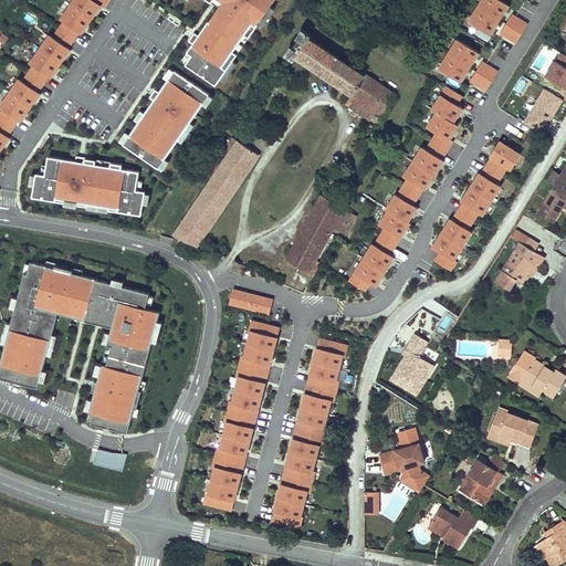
[(75,0),(0,107),(0,154),(108,0),(75,0)]
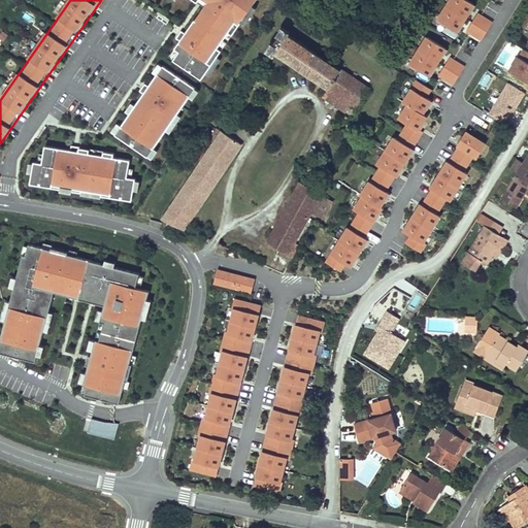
[(170,58),(202,79),(263,0),(196,0),(206,6),(170,58)]
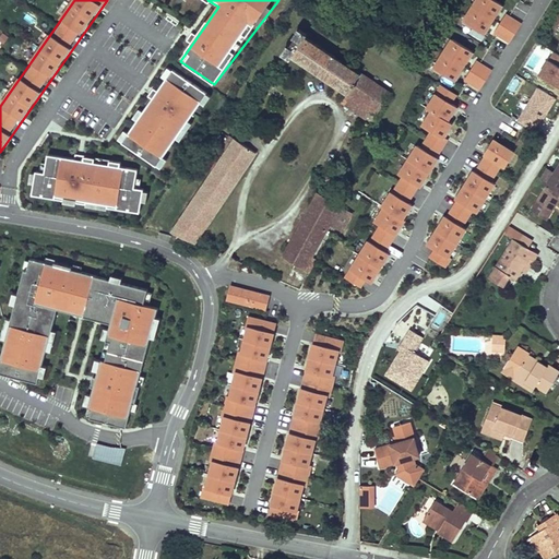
[(475,0),(461,22),(485,34),(503,7),(492,0),(475,0)]
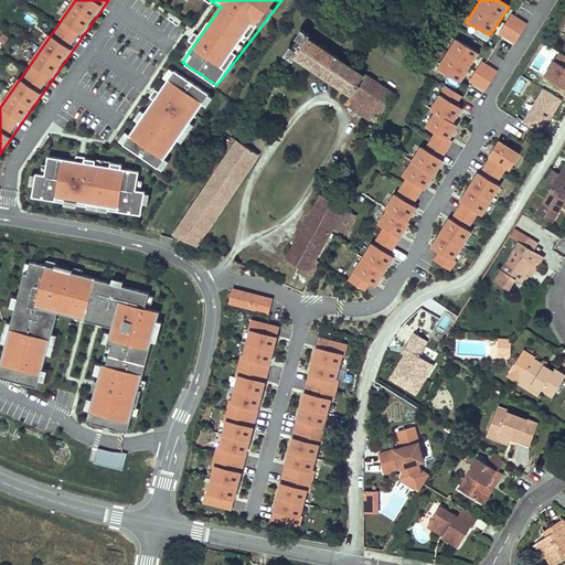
[(516,43),(529,21),(511,12),(499,34),(516,43)]
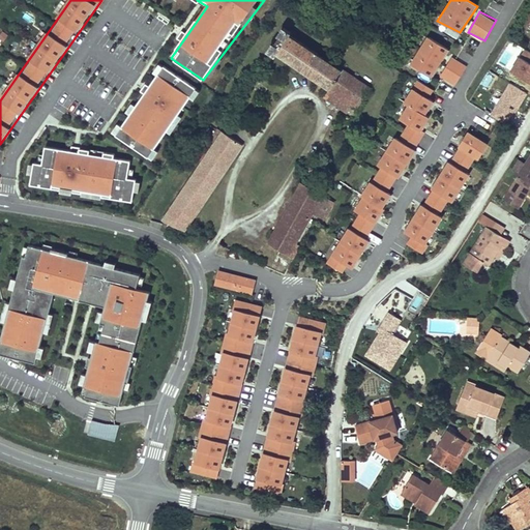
[(349,110),(354,113),(370,89),(342,69),(289,34),(291,31),(284,27),(278,34),(284,37),(278,46),(272,42),(268,50),(275,54),(277,52),(314,77),(319,81),(329,88),(324,96),(347,112),(349,110)]
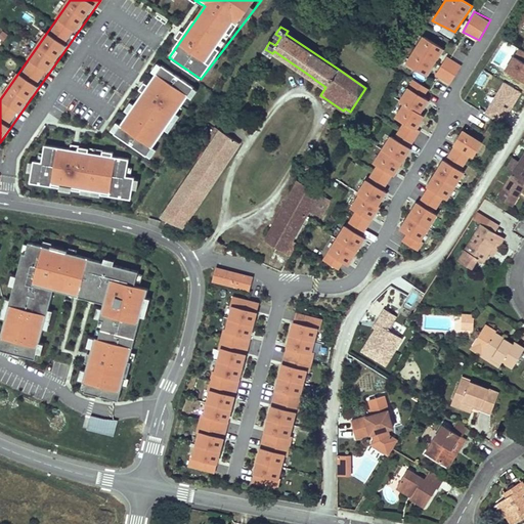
[(409,66),(430,78),(445,51),(425,38),(409,66)]
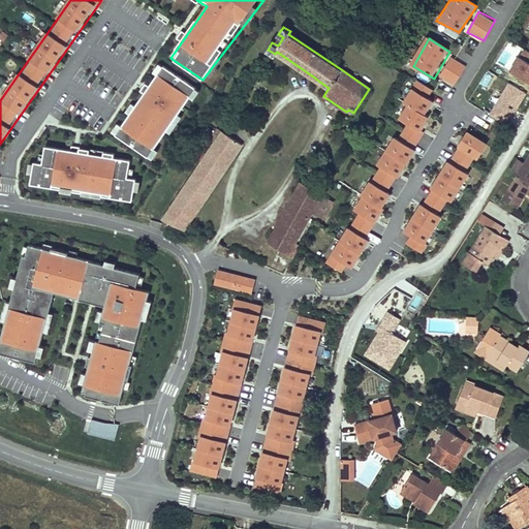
[(528,52),(523,49),(510,70),(528,81),(528,52)]
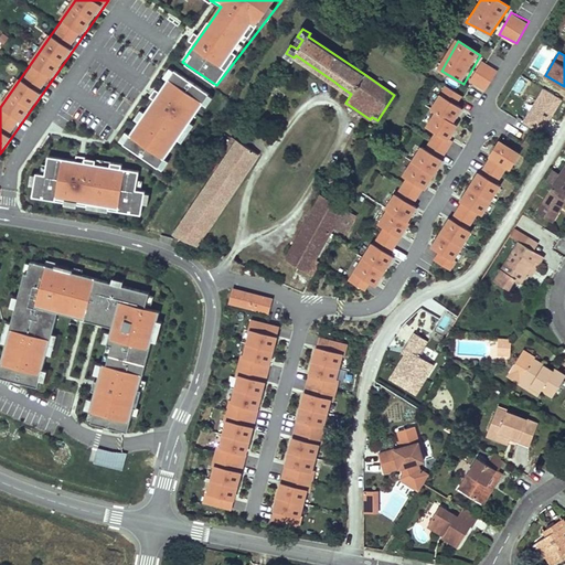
[(498,71),(482,61),(470,80),(486,89),(498,71)]
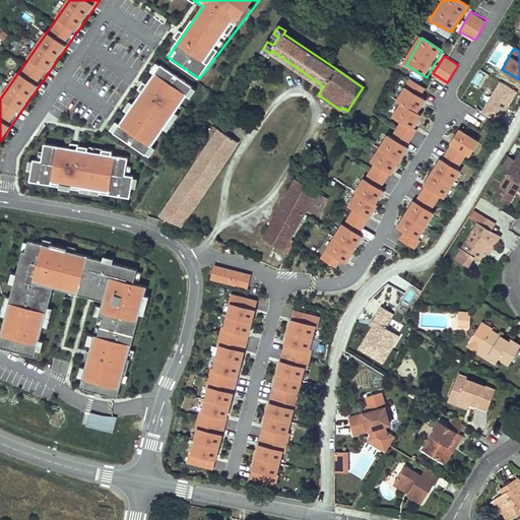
[(114,133),(150,158),(194,89),(158,65),(114,133)]
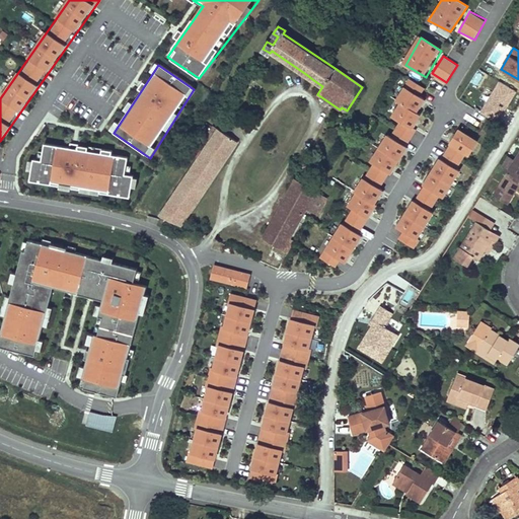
[(320,256),(337,267),(342,258),(347,263),(364,234),(360,232),(378,204),(376,203),(385,189),(381,187),(390,171),(392,172),(409,146),(406,145),(417,130),(414,128),(423,114),(419,110),(426,98),(421,95),(425,88),(410,79),(398,98),(402,100),(393,116),(400,120),(392,135),(389,133),(372,160),(374,162),(348,206),(353,209),(345,221),(343,220),(320,256)]
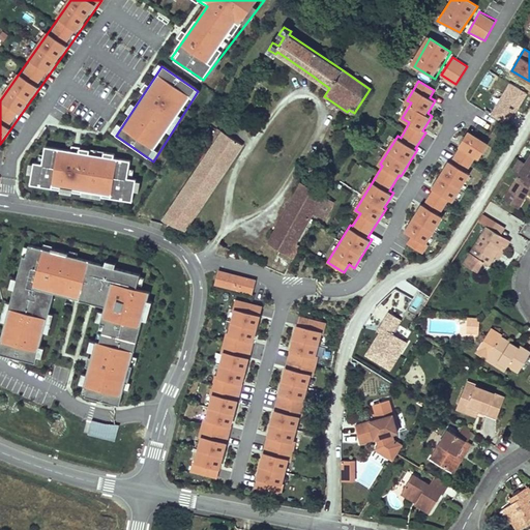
[(527,94),(509,83),(490,114),(507,125),(527,94)]
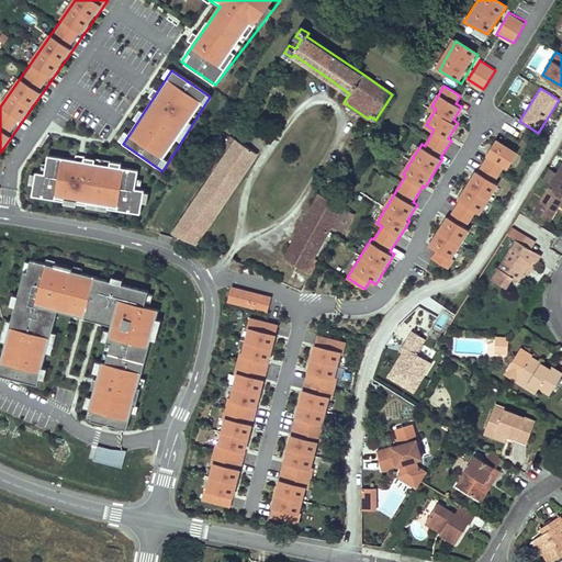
[(265,131),(260,136),(266,141),(270,134),(265,131)]
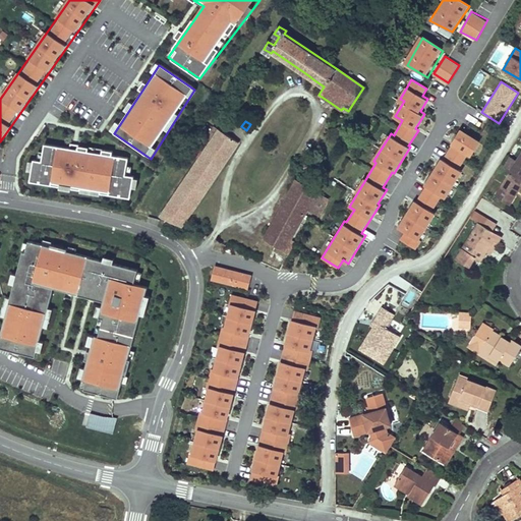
[(212,140),(219,129),(215,126),(207,137),(212,140)]
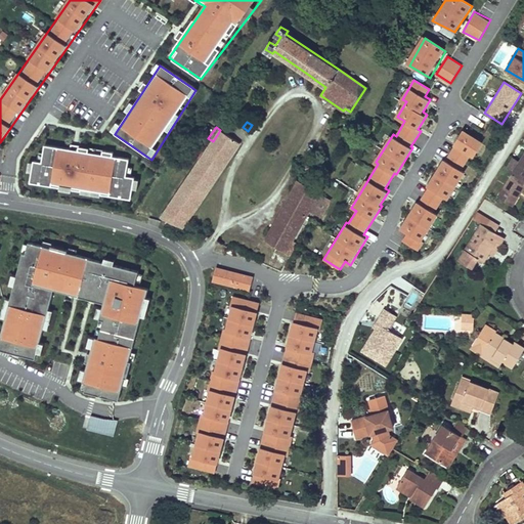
[(397,236),(418,249),(485,145),(461,129),(397,236)]
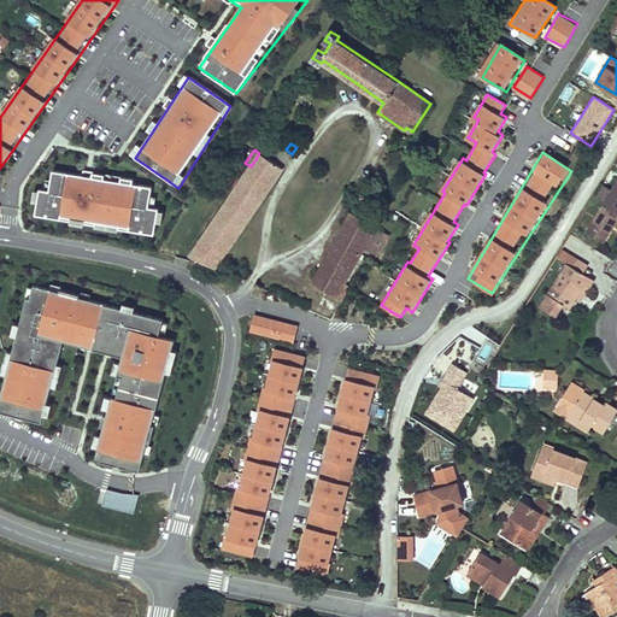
[(282,168),(259,153),(251,166),(240,181),(235,188),(231,194),(215,219),(189,256),(215,268),(282,168)]
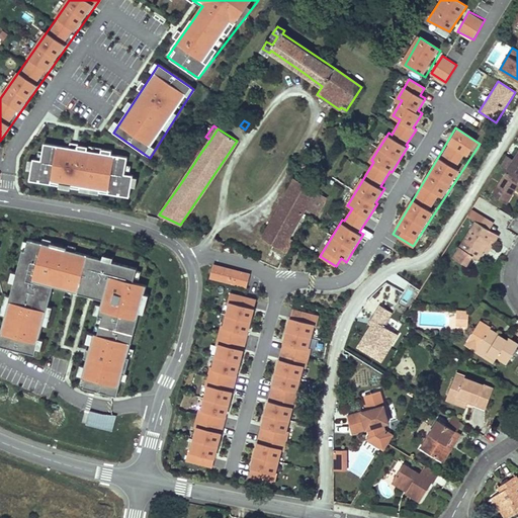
[(201,152),(188,143),(184,149),(197,158),(201,152)]
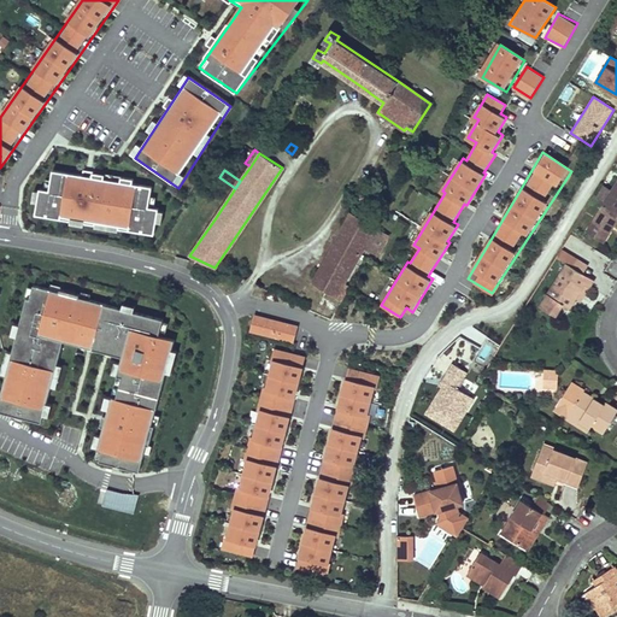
[(40,194),(37,217),(153,235),(162,211),(150,211),(153,191),(53,174),(51,194),(40,194)]
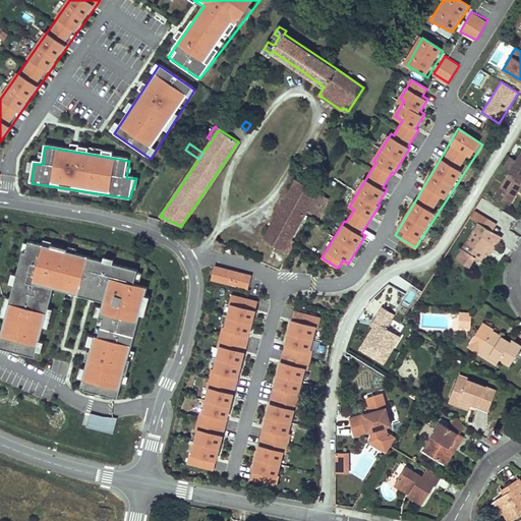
[(198,159),(185,150),(182,155),(190,161),(195,164),(198,159)]
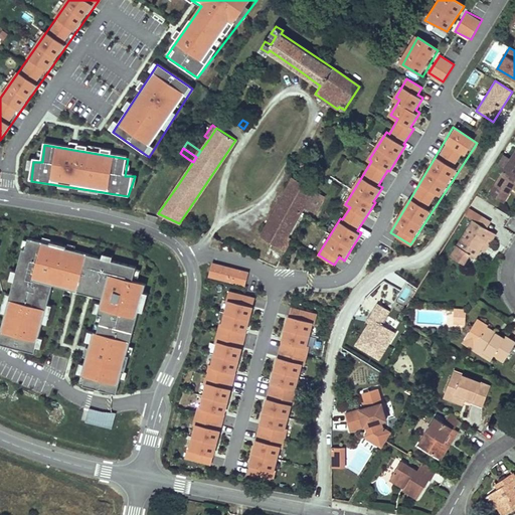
[(514,153),(512,159),(505,154),(498,164),(504,168),(489,191),(506,201),(514,186),(514,153)]
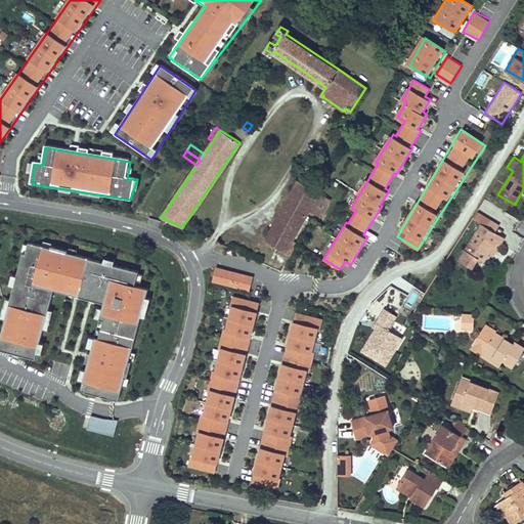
[(197,165),(191,162),(177,183),(182,186),(197,165)]
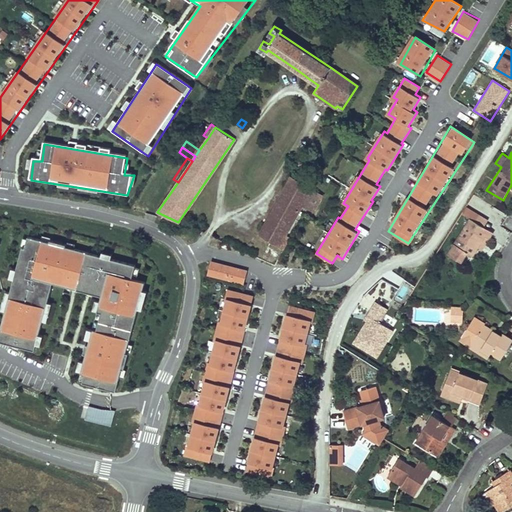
[(173,179),(163,173),(142,205),(157,212),(178,182),(173,179)]
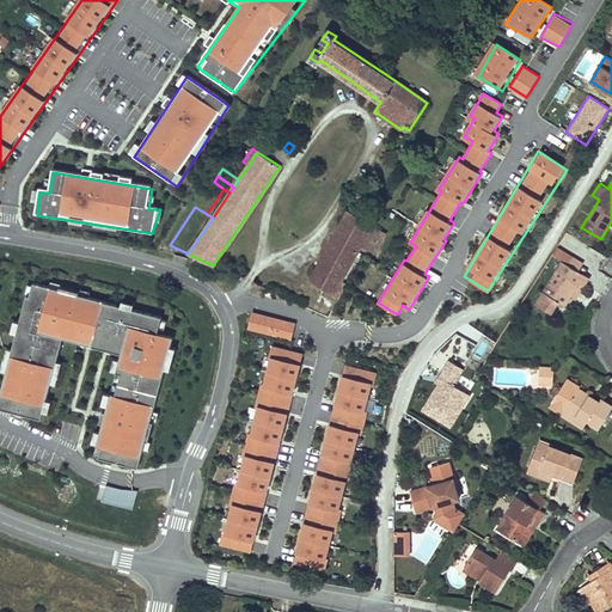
[(310,283),(336,297),(360,250),(374,259),(391,233),(349,212),(310,283)]
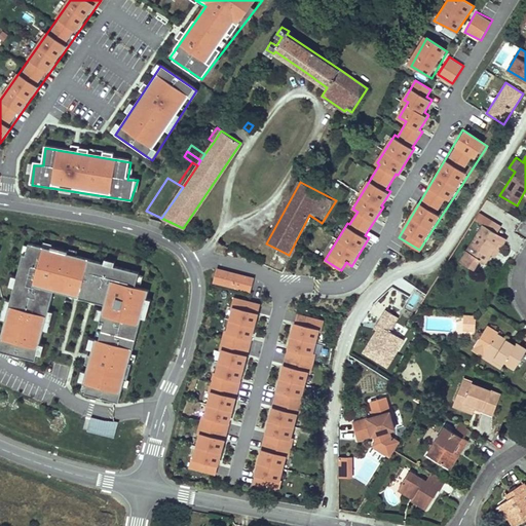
[(492,221),(488,227),(497,233),(501,227),(492,221)]
